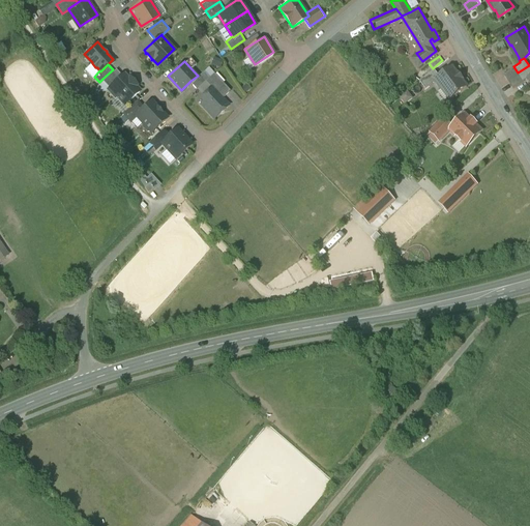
[(440,75),(435,78),(436,79),(449,96),(466,84),(466,83),(452,65),(451,65),(440,75)]
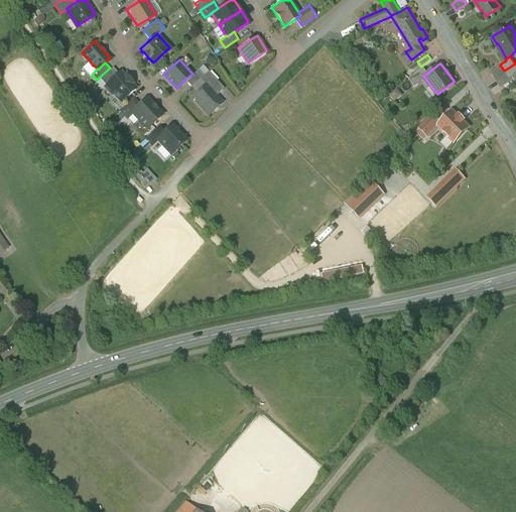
[(500,64),(490,71),(494,77),(504,71),(500,65),(500,64)]
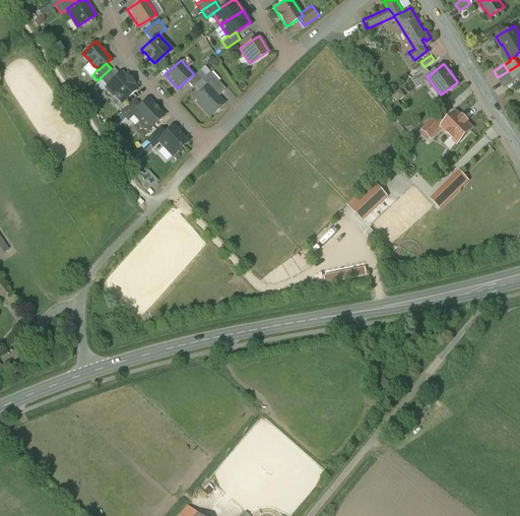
[(519,66),(519,64),(508,71),(512,77),(517,74),(519,71),(519,66)]
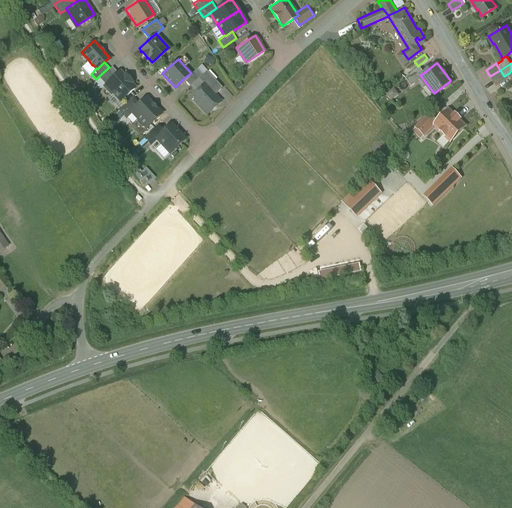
[(109,67),(99,76),(105,83),(118,71),(112,65),(109,67)]
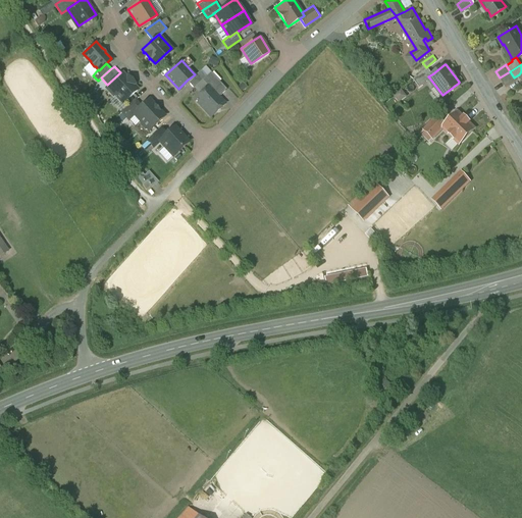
[(426,67),(413,76),(419,85),(429,78),(428,76),(433,73),(427,66),(426,67)]
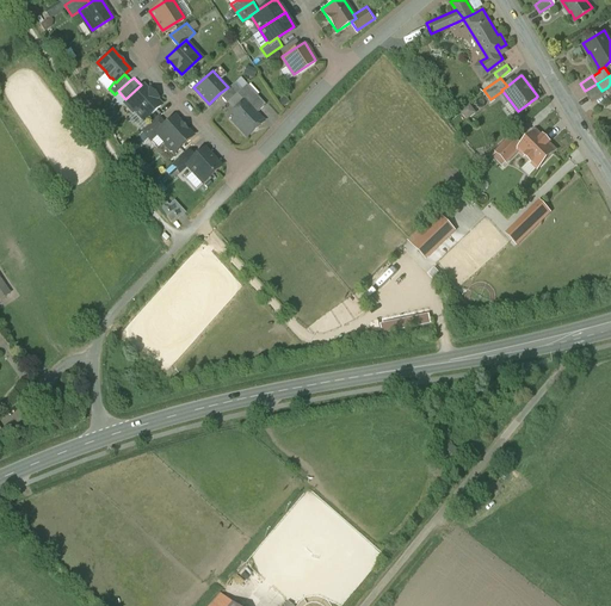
[(235,79),(227,86),(228,87),(220,93),(227,100),(236,91),(241,87),(235,79)]
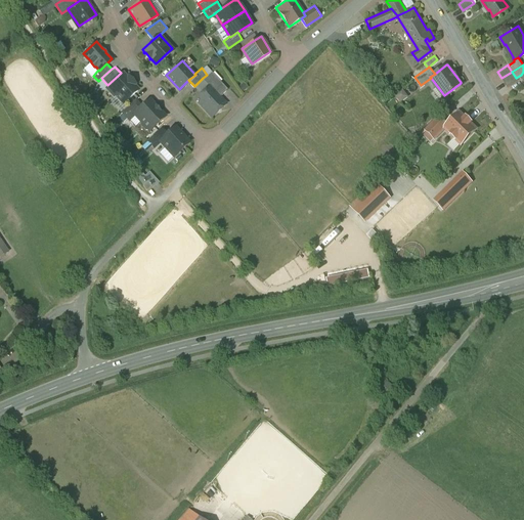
[(227,87),(211,71),(207,75),(203,78),(209,85),(210,84),(219,94),(227,87)]
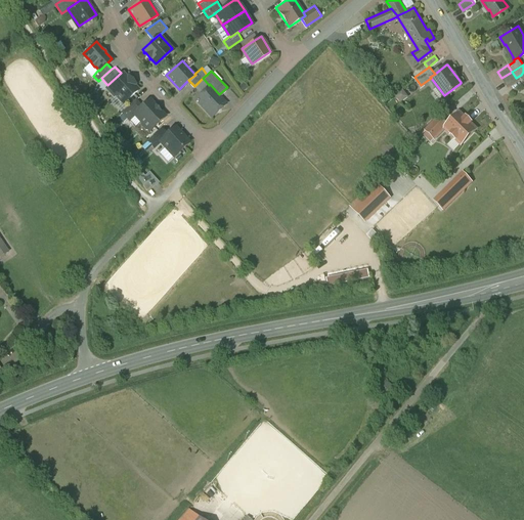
[(128,75),(127,77),(122,72),(121,73),(107,85),(106,86),(114,94),(115,92),(123,101),(137,88),(133,83),(134,82),(128,75)]
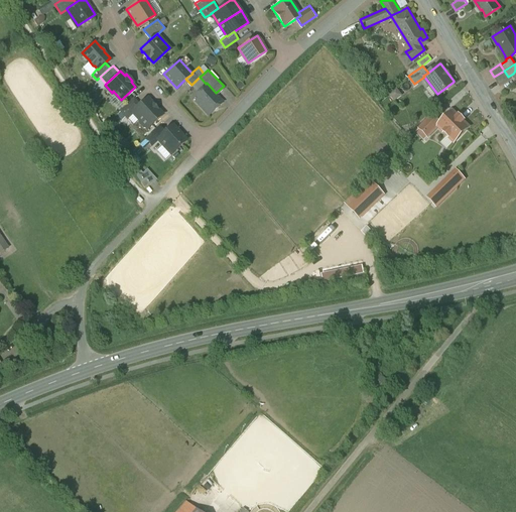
[(504,71),(494,77),(498,84),(508,77),(504,71)]
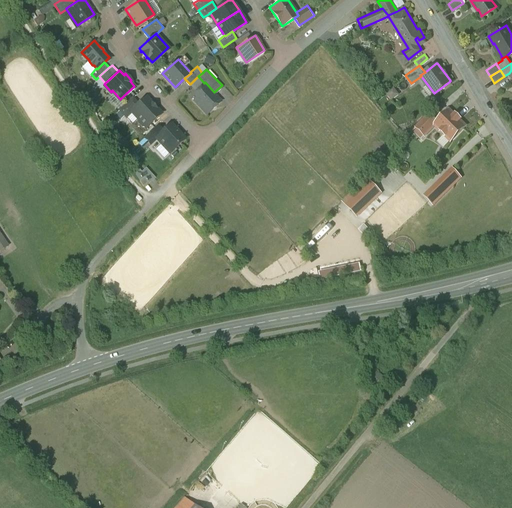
[(214,92),(205,82),(204,83),(191,95),(206,112),(220,99),(214,92)]
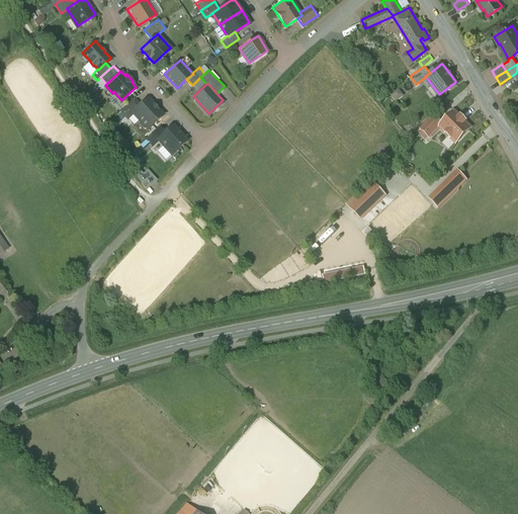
[(134,97),(120,109),(127,116),(133,111),(133,110),(140,104),(134,97)]
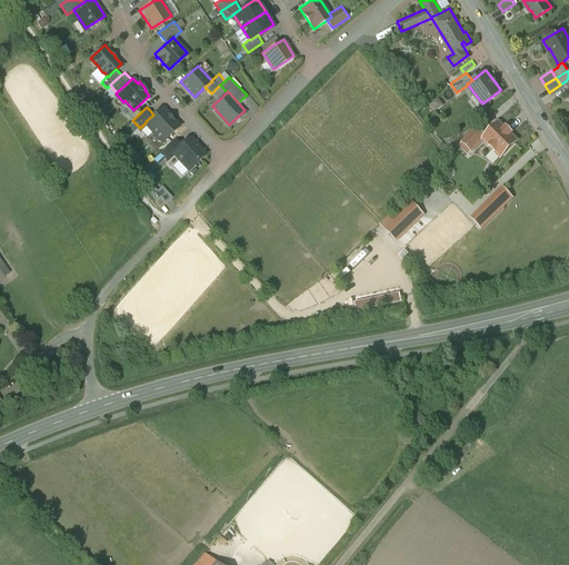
[(168,114),(162,107),(153,115),(146,121),(146,122),(153,129),(153,130),(153,132),(158,138),(160,138),(161,138),(162,140),(179,125),(172,118),(171,118),(168,115),(168,114)]
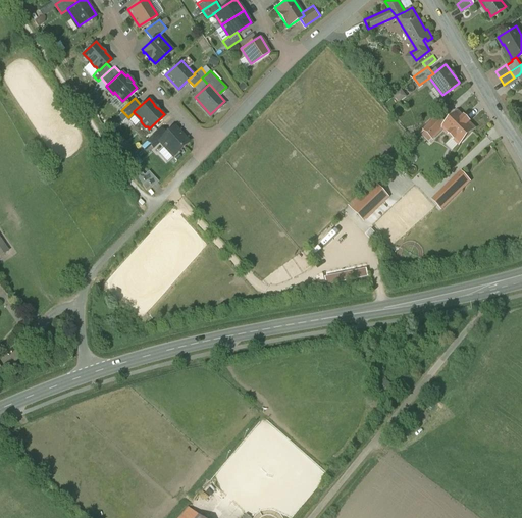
[(445,122),(442,124),(442,125),(459,142),(474,126),(468,120),(469,119),(463,114),(463,115),(457,110),(445,122)]
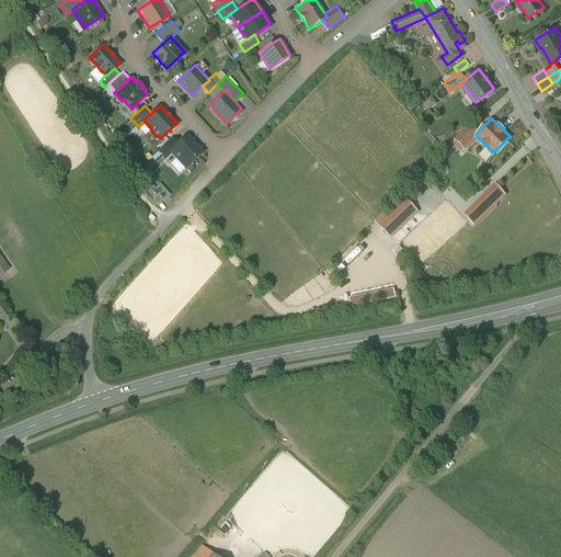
[(469,123),(456,137),(465,146),(476,135),(476,134),(478,132),(469,123)]
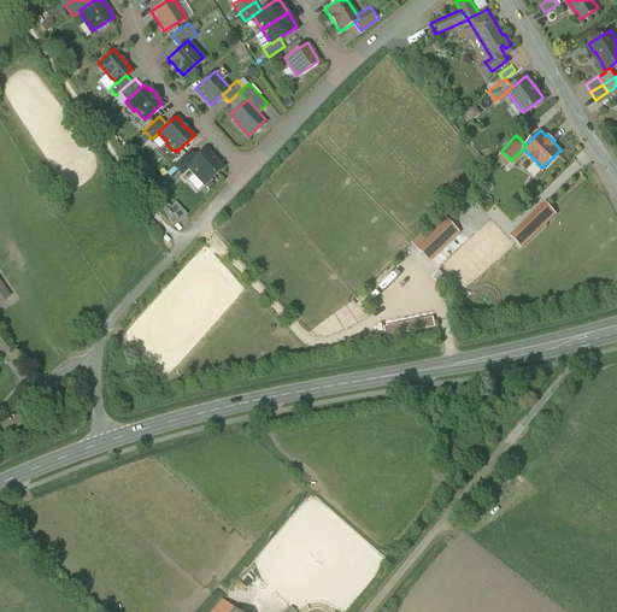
[(222,165),(205,147),(195,157),(188,164),(205,182),(222,165)]
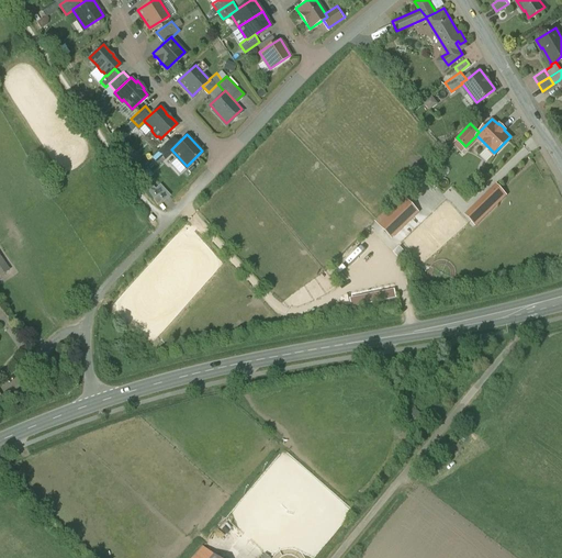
[(172,136),(158,149),(165,156),(171,149),(178,143),(172,136)]
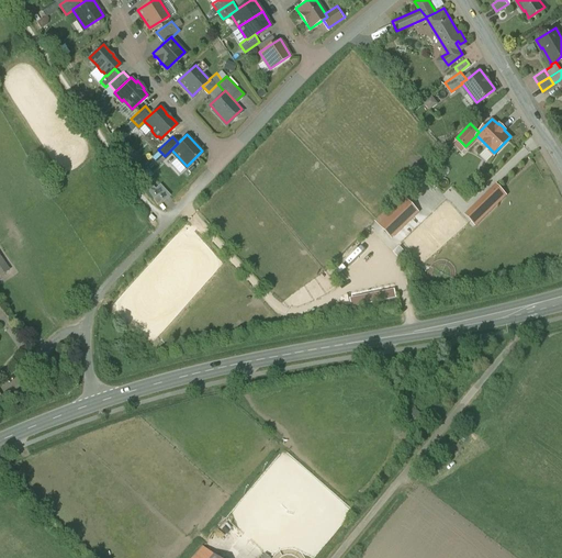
[(391,213),(381,222),(392,233),(417,209),(406,197),(391,213)]
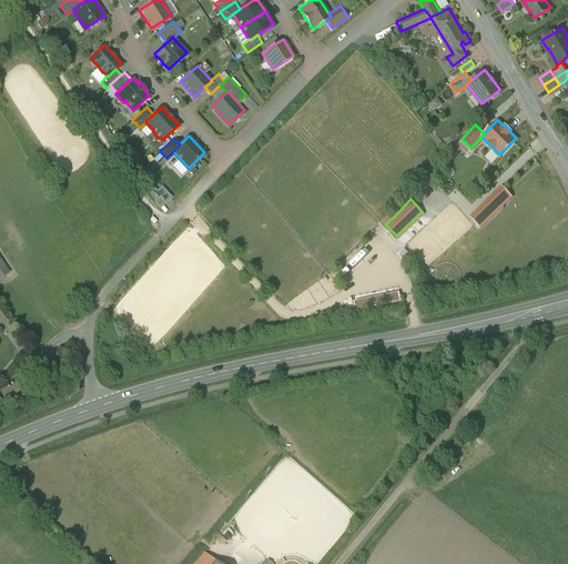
[(381,220),(385,224),(395,215),(389,210),(381,220)]
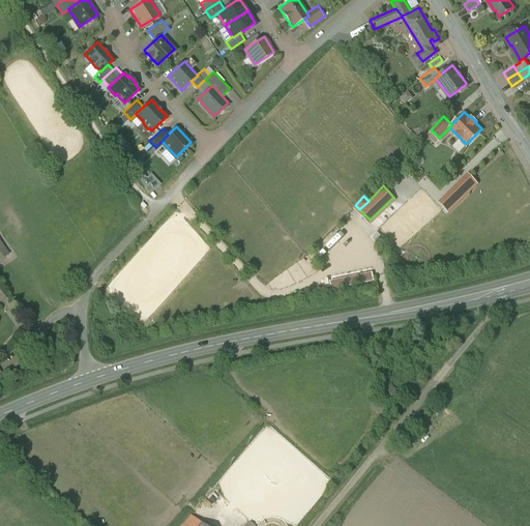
[(377,230),(372,234),(381,243),(385,239),(377,230)]
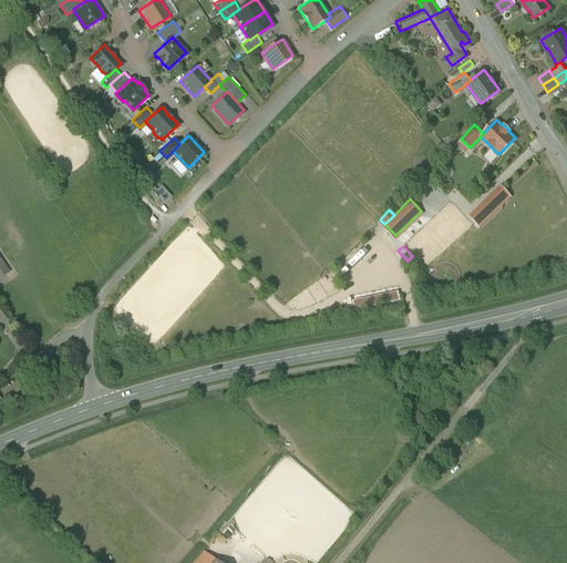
[(0,275),(11,269),(0,249),(0,275)]
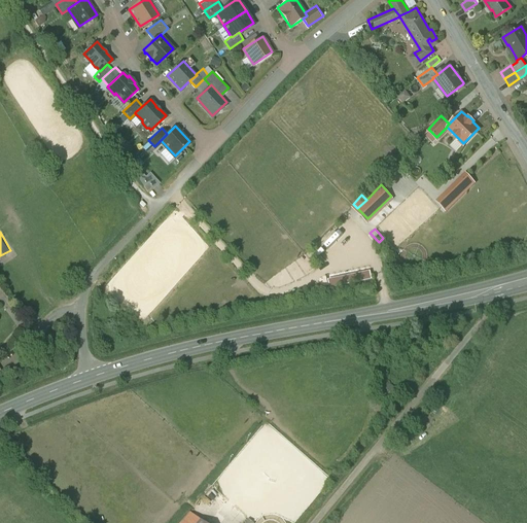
[(350,272),(338,274),(340,283),(352,281),(350,272)]
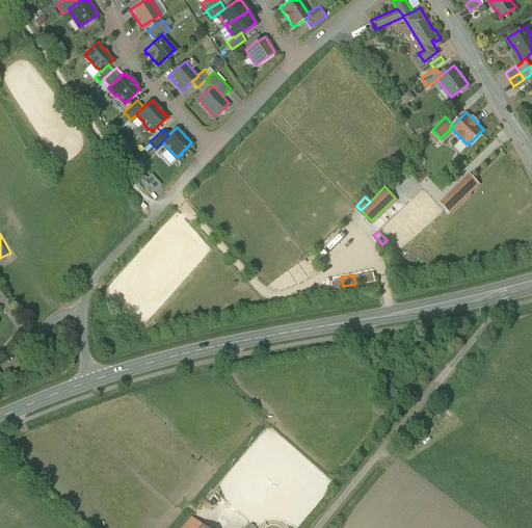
[(393,386),(387,393),(397,402),(403,395),(393,386)]
